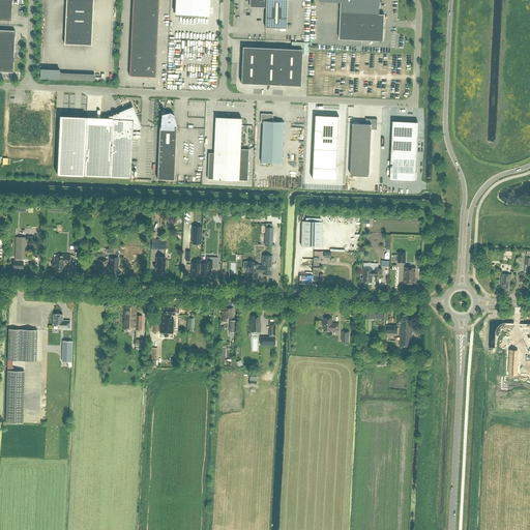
[(0,0),(0,19),(10,20),(11,0),(0,0)]
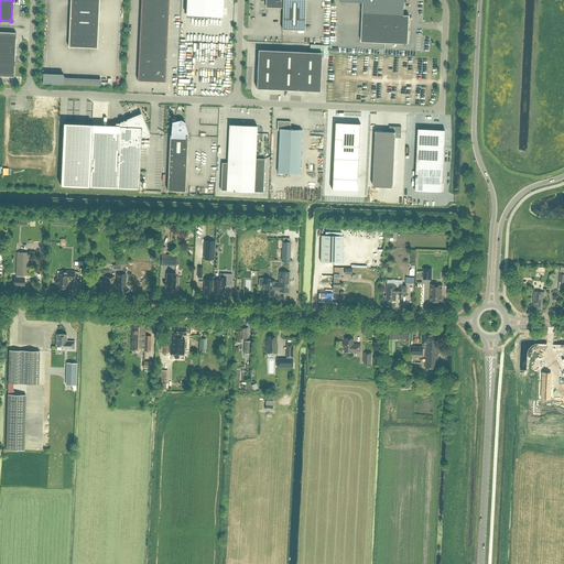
[(223,0),(186,0),(186,14),(223,15),(223,0)]
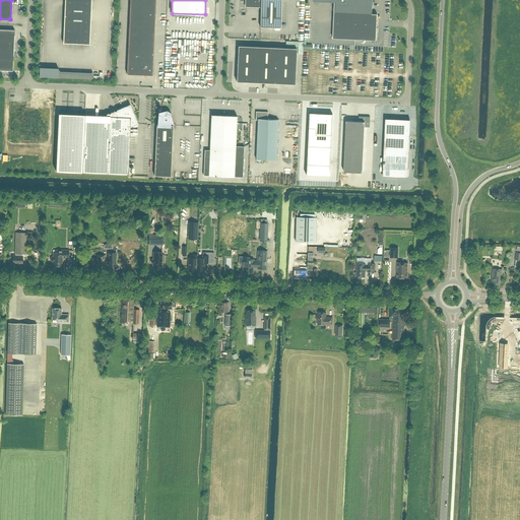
[(245,0),(246,6),(261,7),(260,27),(280,27),(280,0),(245,0)]
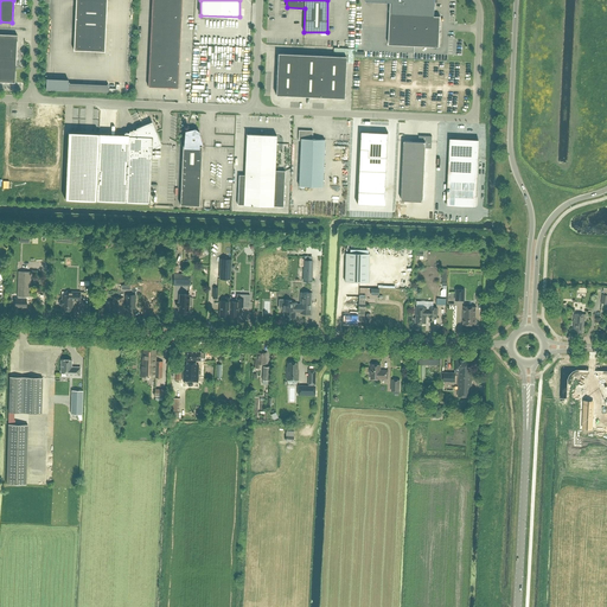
[(365,0),(365,1),(390,2),(389,44),(439,46),(440,17),(434,16),(434,0),(365,0)]
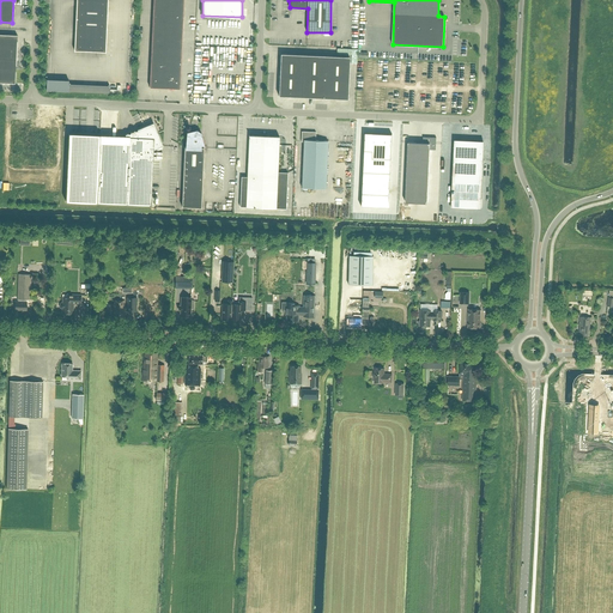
[(152,16),(171,17),(171,5),(153,4),(152,16)]
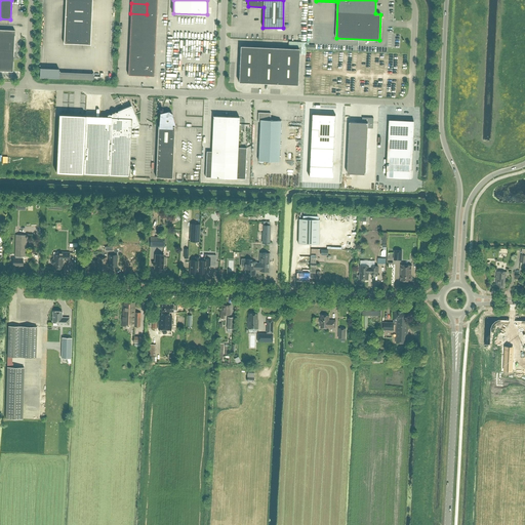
[(147,14),(157,14),(157,4),(147,4),(147,14)]
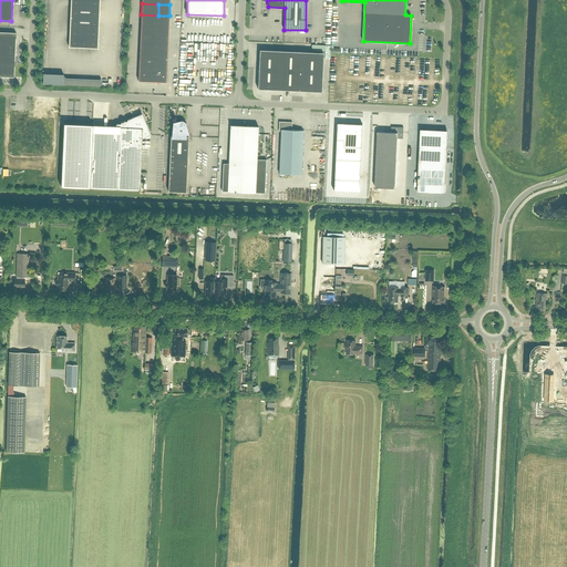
[(100,7),(71,6),(70,26),(82,27),(81,44),(69,43),(69,47),(98,48),(98,44),(85,44),(86,27),(99,27),(100,7)]
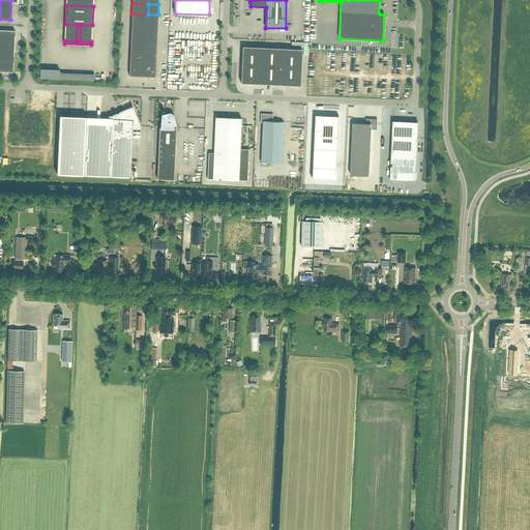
[(131,13),(131,24),(147,25),(148,15),(131,13)]
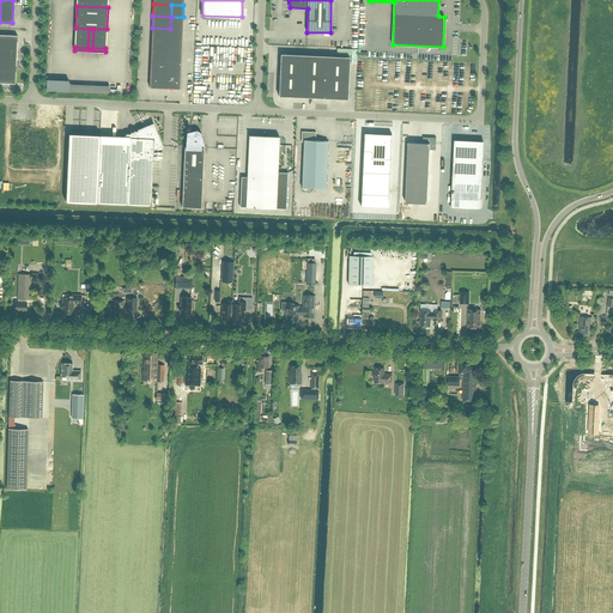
[(182,29),(183,17),(171,17),(170,29),(182,29)]
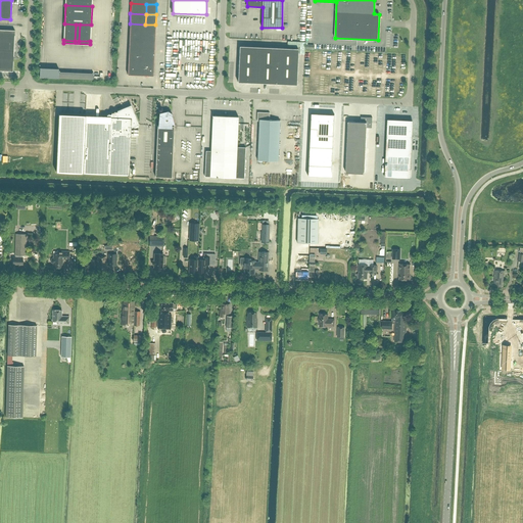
[(145,35),(145,25),(130,24),(130,34),(145,35)]
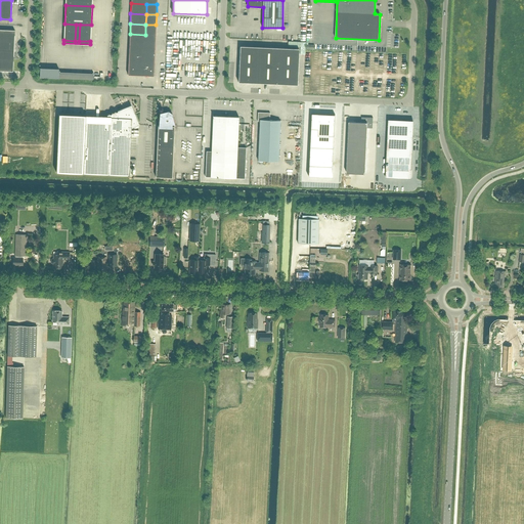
[(156,35),(156,25),(145,25),(145,35),(156,35)]
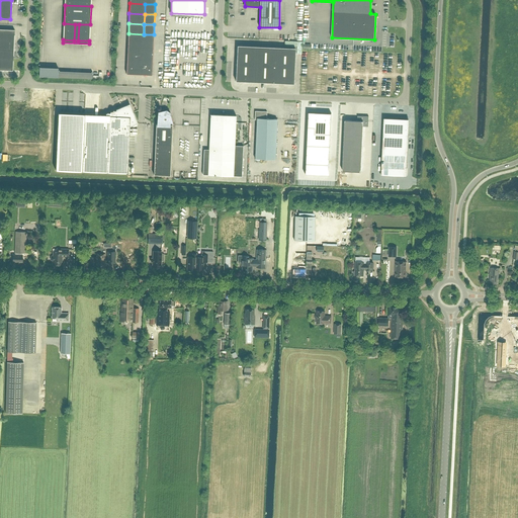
[(0,69),(12,71),(13,58),(14,35),(14,29),(0,28),(0,69)]
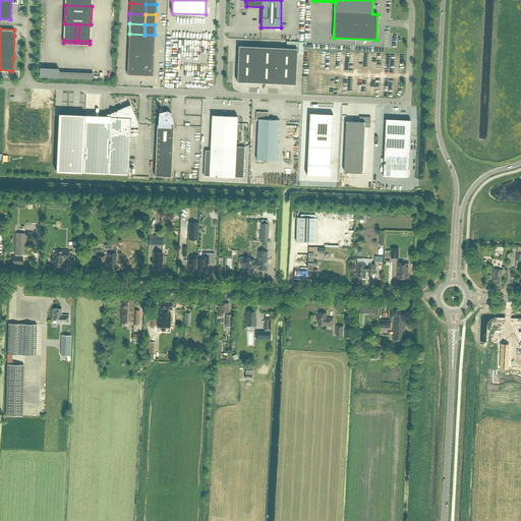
[(129,34),(128,44),(143,45),(145,35),(129,34)]
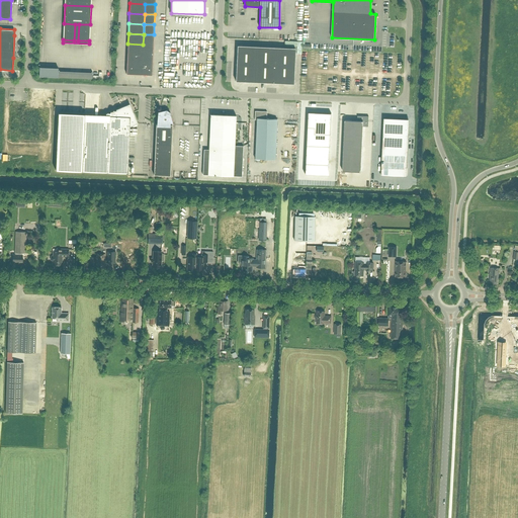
[(153,45),(154,34),(144,34),(143,45),(153,45)]
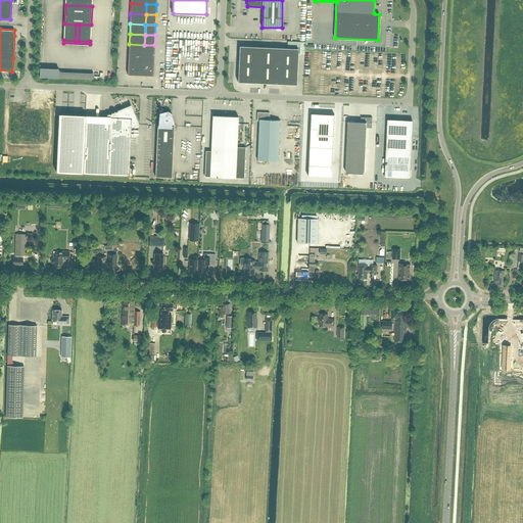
[(144,54),(144,45),(129,44),(129,54),(144,54)]
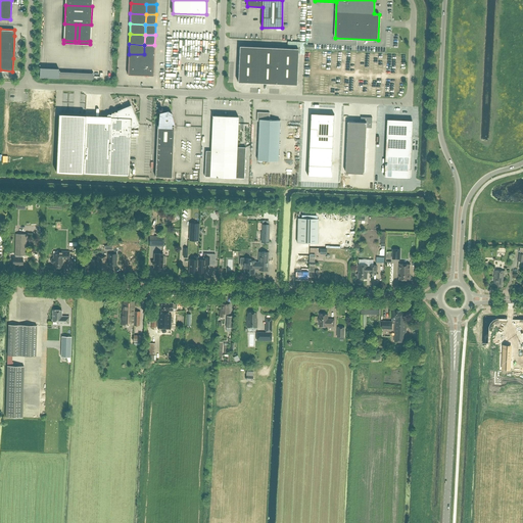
[(154,55),(154,45),(144,45),(144,54),(154,55)]
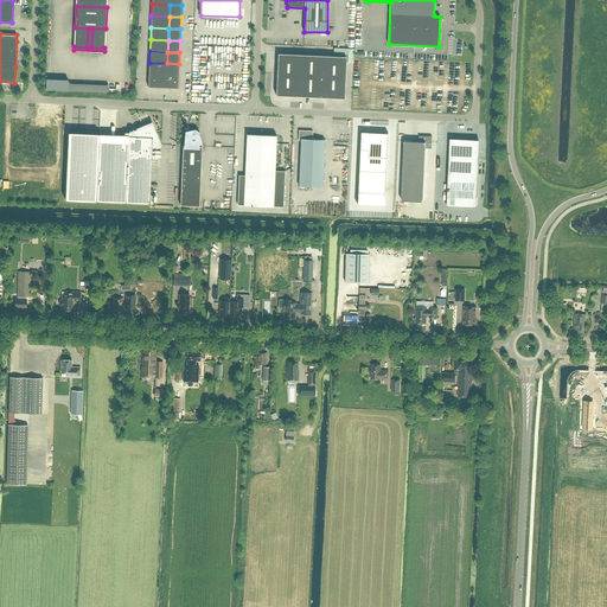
[(300,75),(300,55),(278,53),(276,95),(299,96),(300,75)]
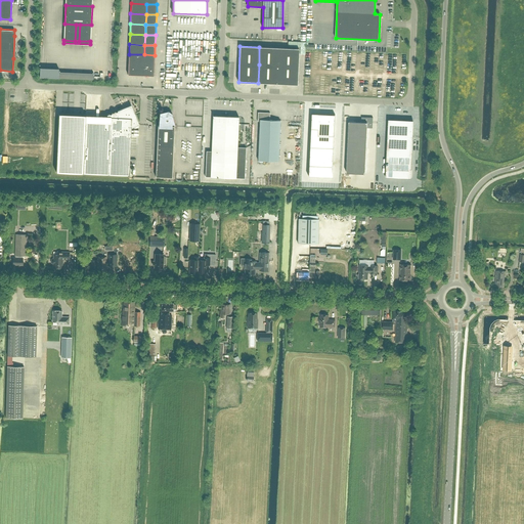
[(259,47),(259,64),(278,66),(279,48),(259,47)]
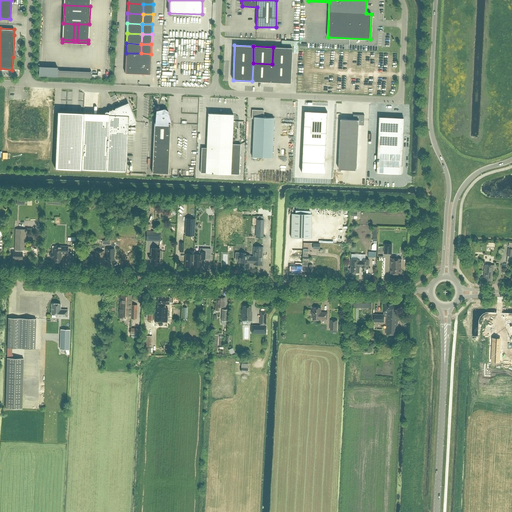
[(272,64),(271,82),(290,83),(292,47),(273,47),(272,64)]
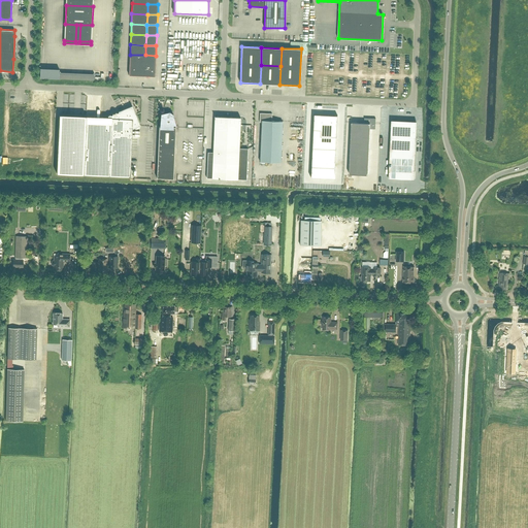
[(144,65),(145,55),(130,55),(129,65),(137,65),(144,65)]
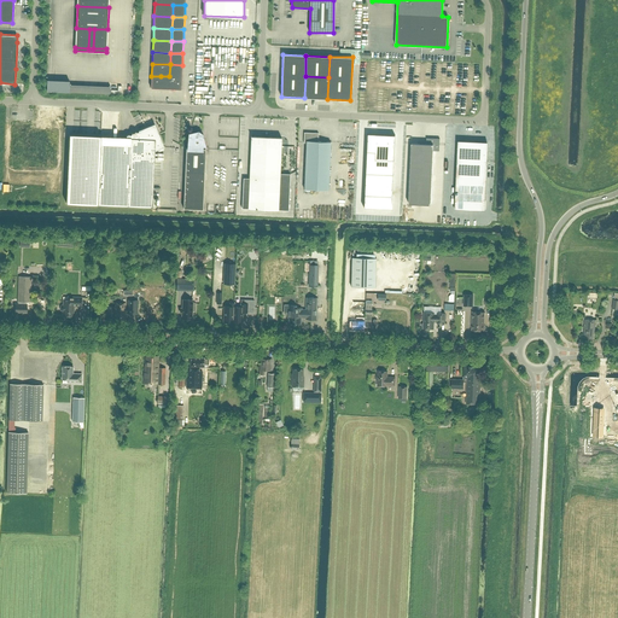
[(182,77),(182,65),(170,64),(169,76),(182,77)]
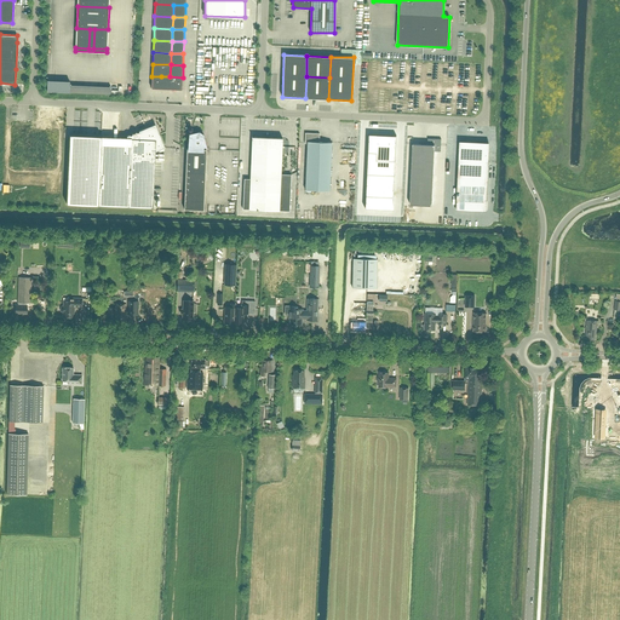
[(151,89),(160,89),(161,76),(151,76),(151,89)]
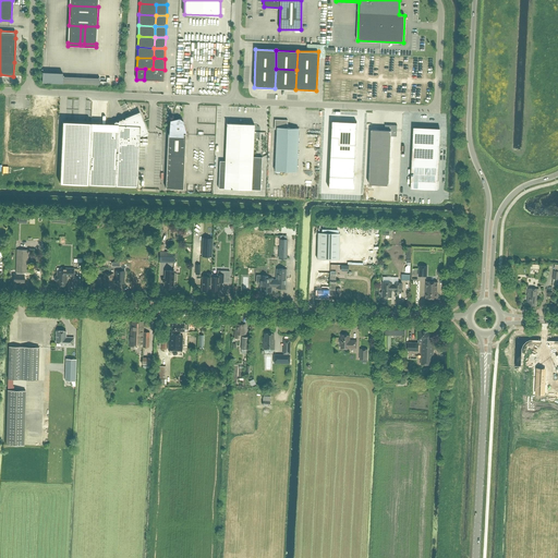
[(144,80),(153,81),(153,69),(145,69),(144,80)]
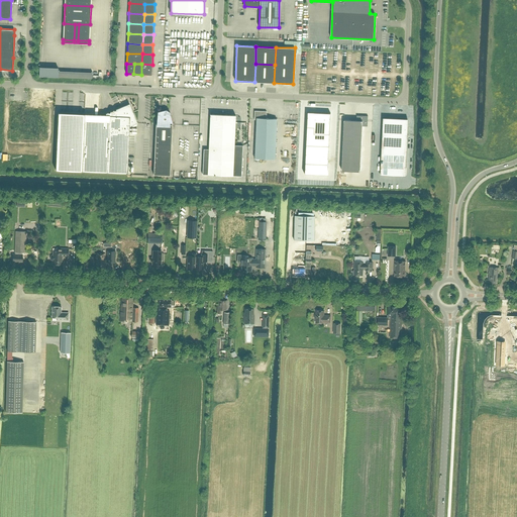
[(141,64),(141,75),(151,75),(152,65),(141,64)]
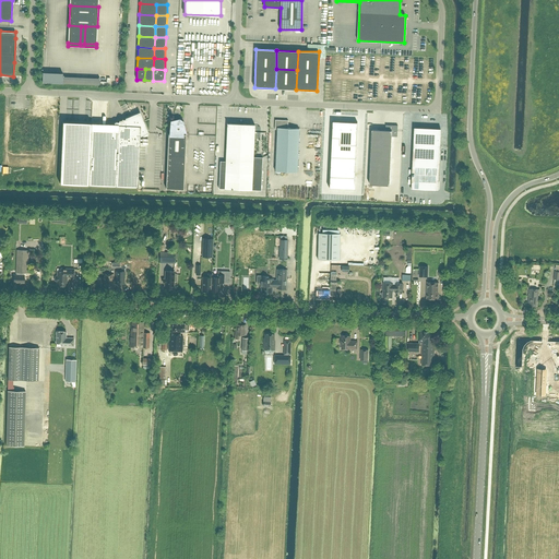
[(275,88),(296,90),(297,70),(276,69),(275,88)]
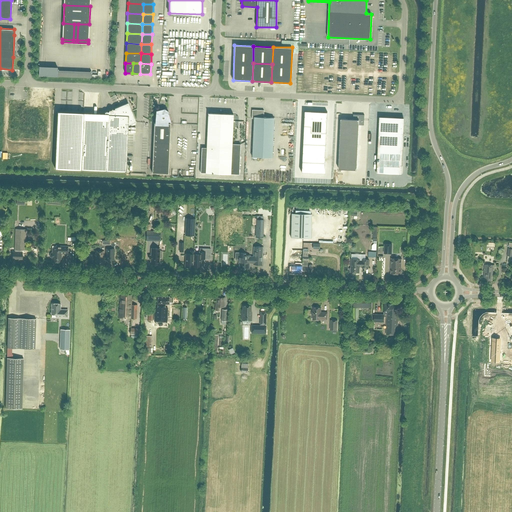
[(83,119),(81,170),(126,172),(128,125),(136,122),(128,103),(114,108),(115,109),(113,109),(109,111),(107,112),(107,111),(105,112),(105,114),(84,113),(83,119)]
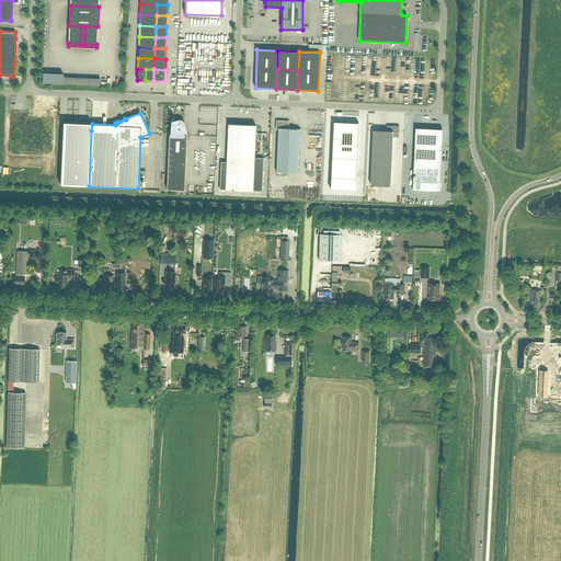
[(169,135),(168,156),(167,190),(184,190),(186,135),(185,135),(183,135),(184,122),(171,121),(170,135),(169,135)]
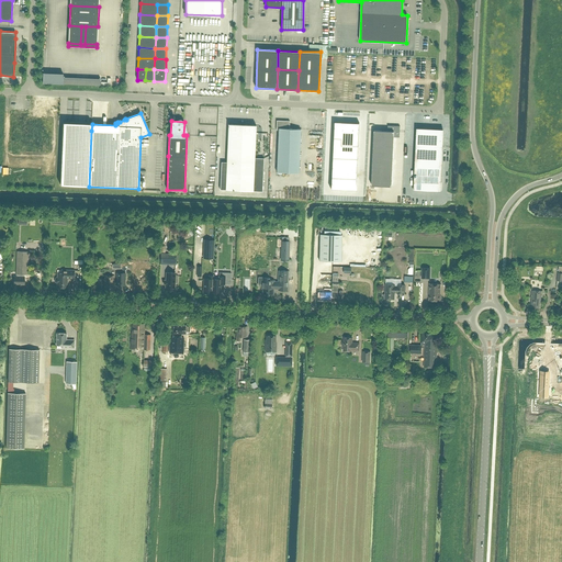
[(278,130),(277,172),(299,173),(301,130),(289,128),(290,121),(277,121),(276,130),(278,130)]
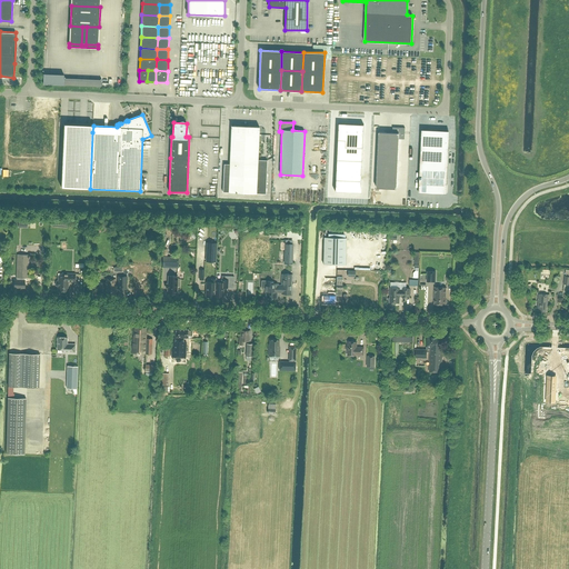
[(92,132),(93,126),(93,125),(63,123),(61,187),(90,189),(92,132)]
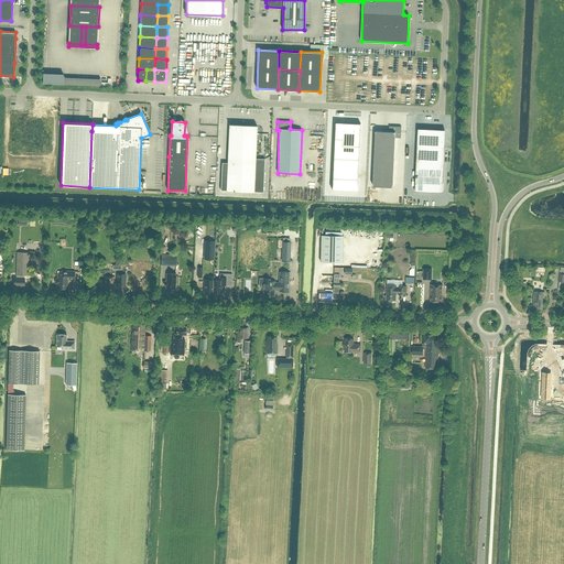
[(360,123),(335,122),(332,190),(358,191),(360,123)]
